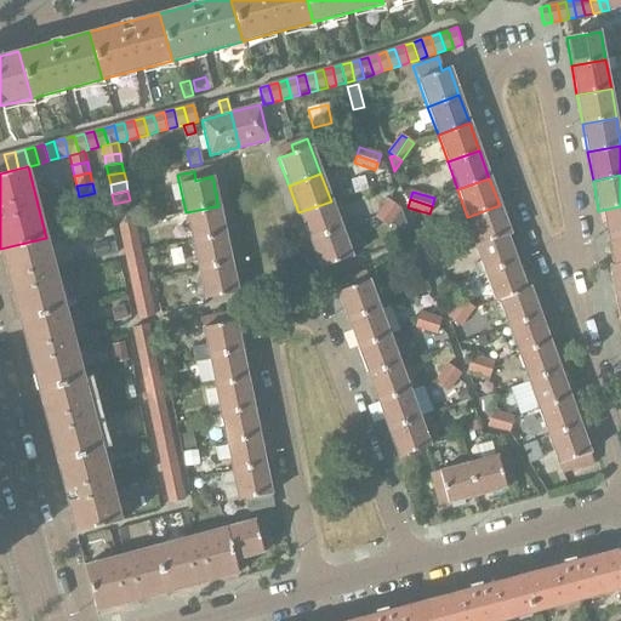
[(131,210),(130,200),(114,204),(115,214),(131,210)]
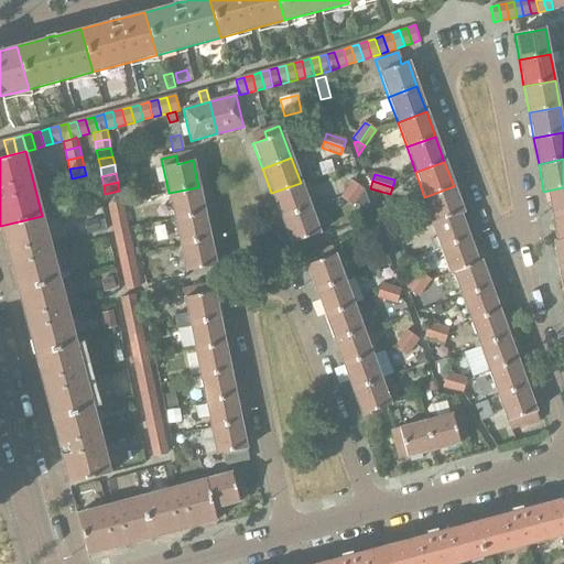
[(340,198),(346,203),(358,186),(351,182),(340,198)]
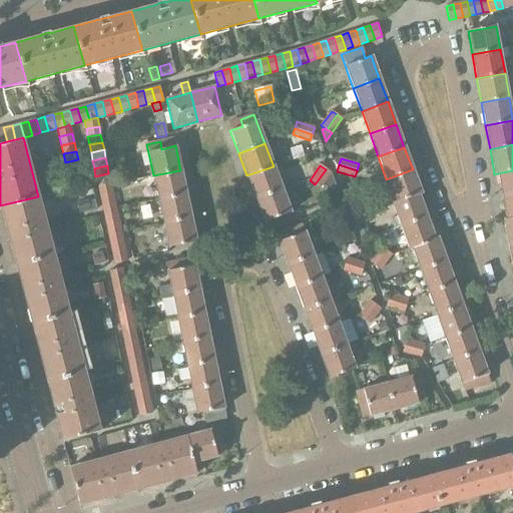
[(246,175),(255,198),(282,188),(274,166),(246,175)]
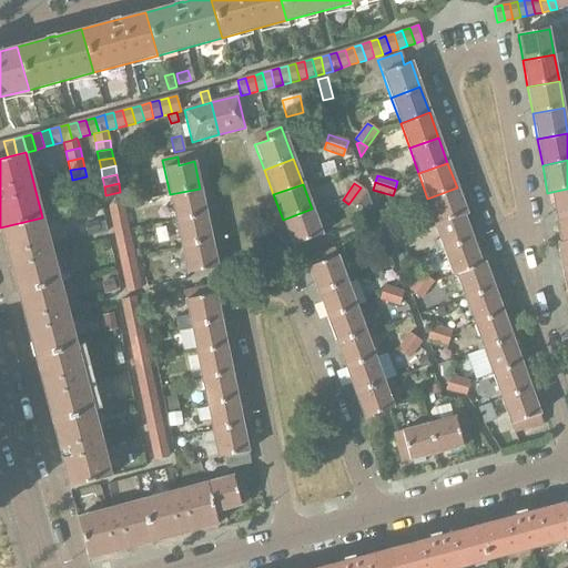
[(361,188),(348,204),(354,209),(366,192),(361,188)]
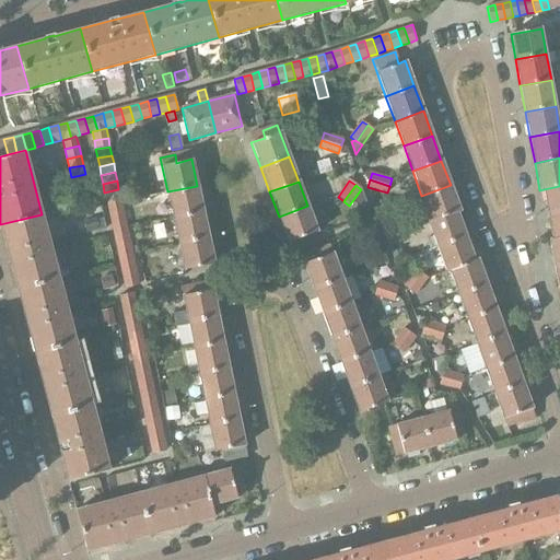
[(431,221),(456,212),(459,210),(451,185),(421,196),(431,221)]
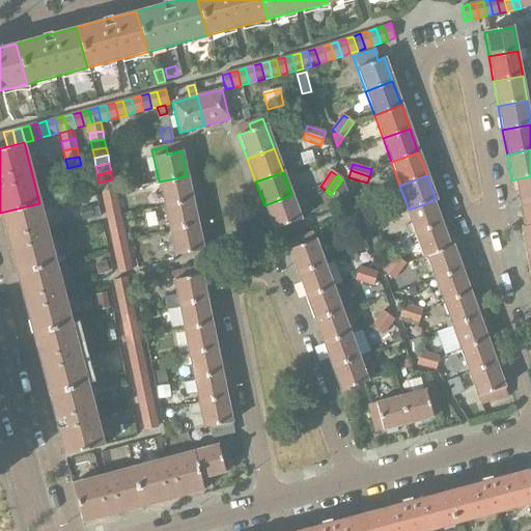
[(164,206),(192,200),(187,176),(159,182),(164,206)]
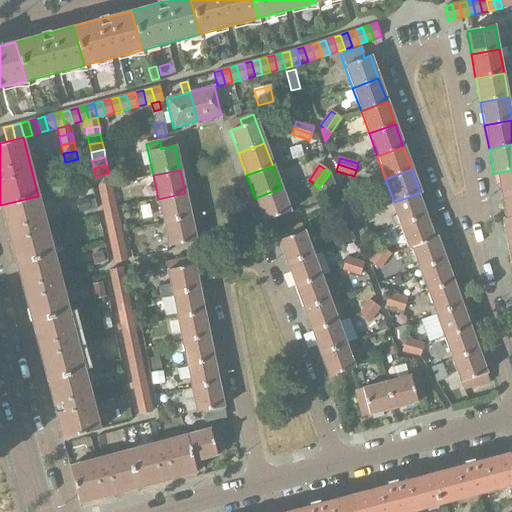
[(501,196),(511,194),(511,170),(497,173),(501,196)]
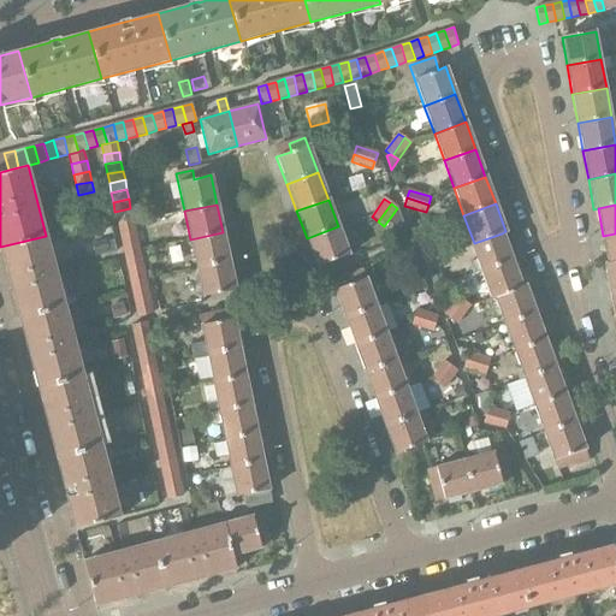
[(114,212),(117,221),(132,218),(130,208),(114,212)]
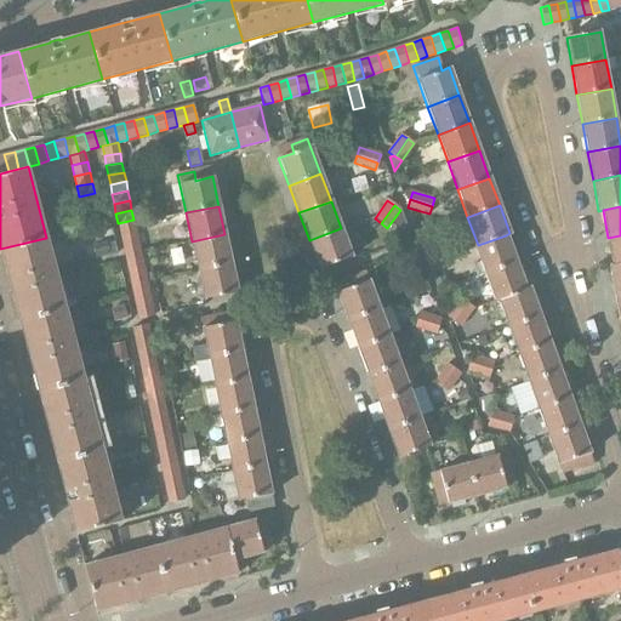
[(135,229),(134,220),(118,223),(120,233),(135,229)]
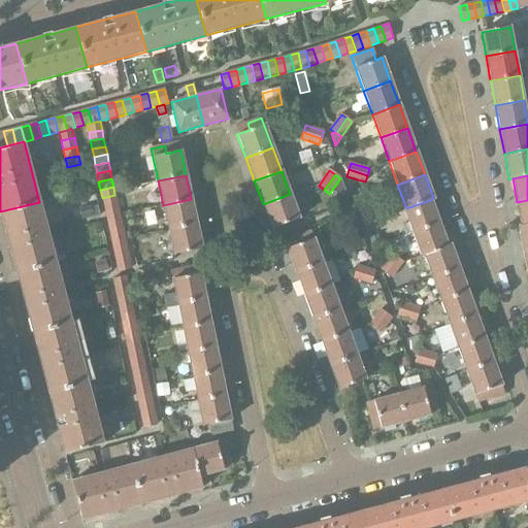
[(290,194),(263,204),(271,228),(298,218),(290,194)]
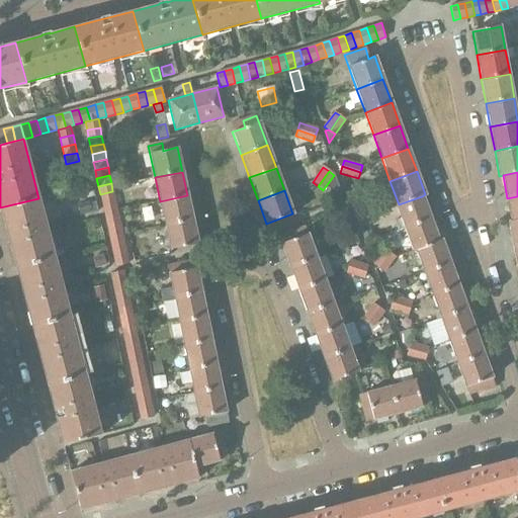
[(100,194),(101,202),(114,199),(112,191),(100,194)]
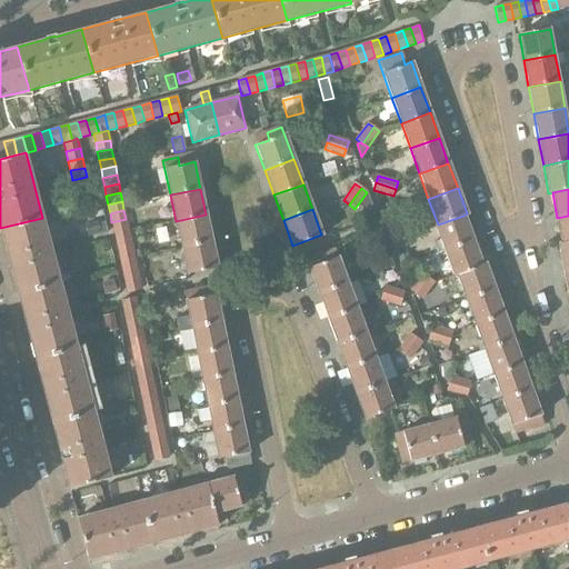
[(181,248),(212,242),(206,215),(176,221),(181,248)]
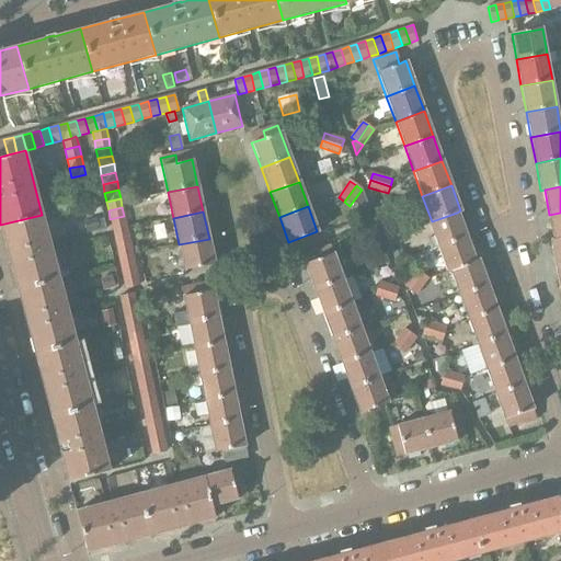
[(437,247),(466,237),(457,213),(432,221),(428,222),(437,247)]
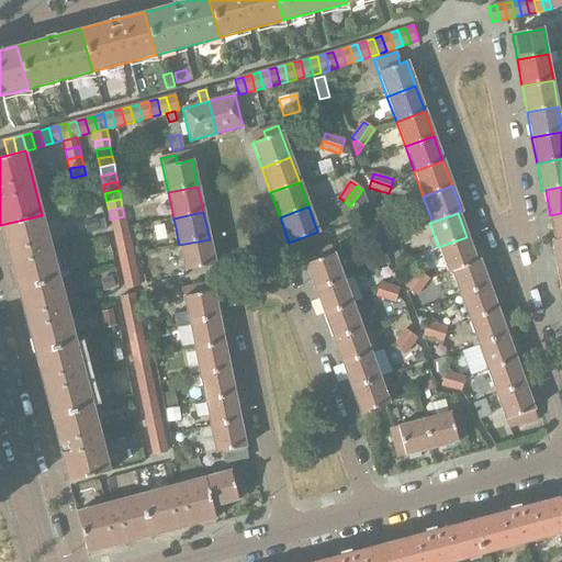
[(554,240),(561,238),(561,213),(550,215),(554,240)]
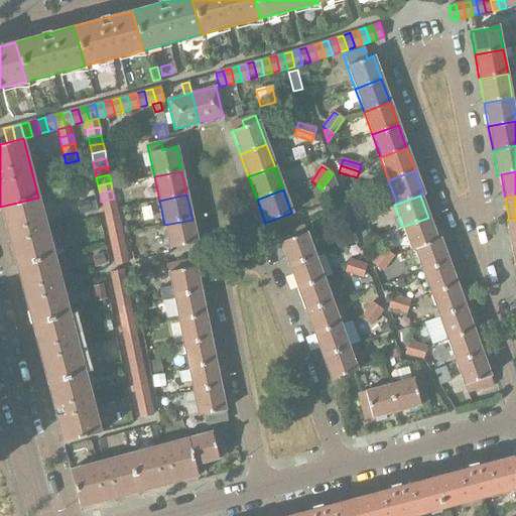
[(0,207),(15,266),(53,256),(38,198),(0,207)]
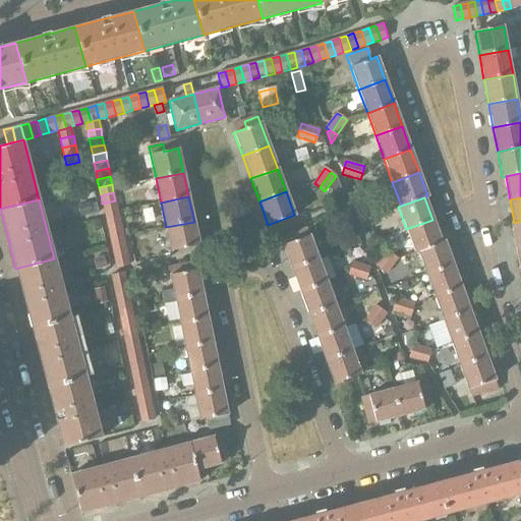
[(117,209),(115,200),(102,204),(104,212),(117,209)]
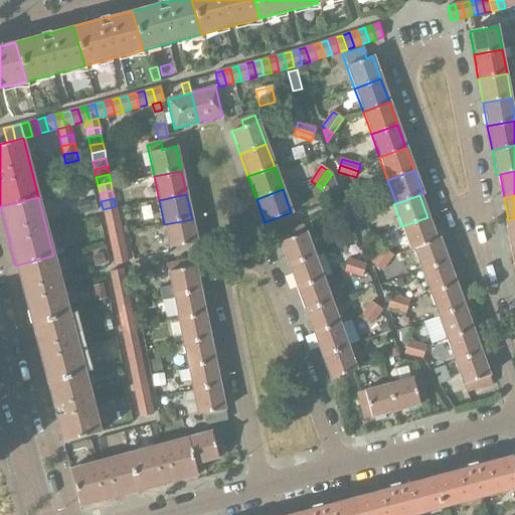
[(90,211),(88,202),(87,201),(78,203),(80,213),(90,211)]
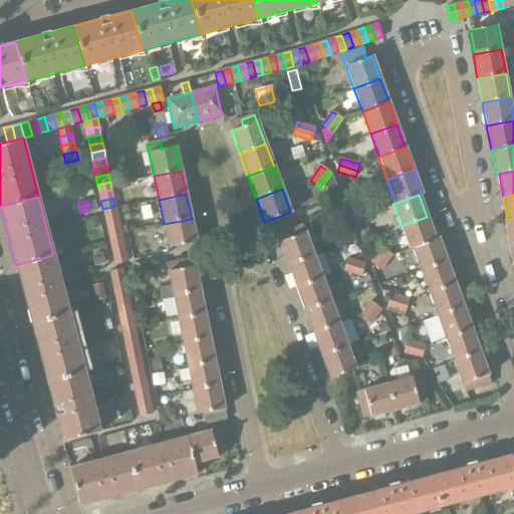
[(363,203),(357,205),(363,222),(369,220),(363,203)]
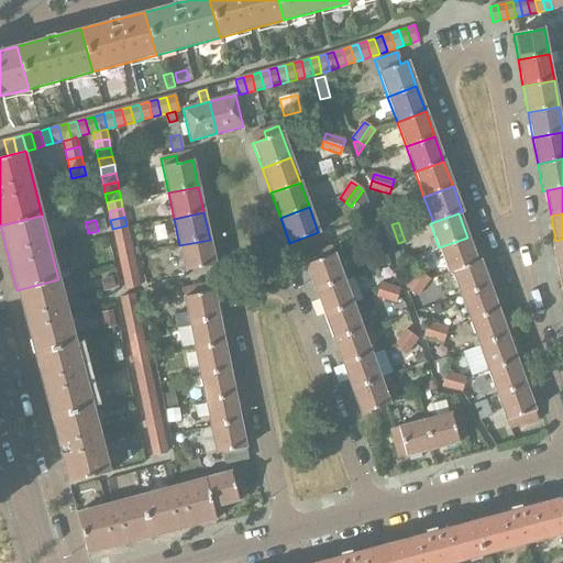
[(392,224),(384,227),(392,246),(398,243),(392,224)]
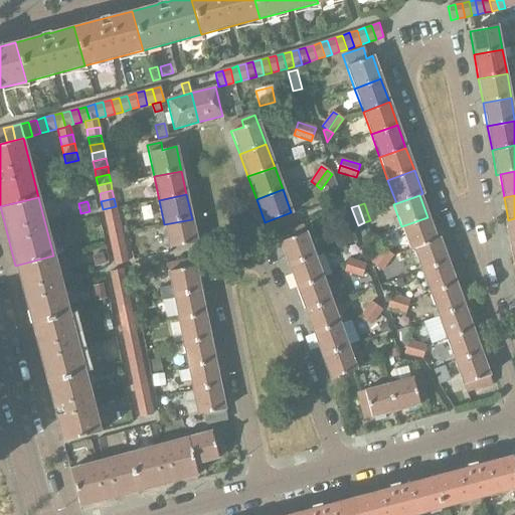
[(103,209),(104,217),(117,214),(116,206),(103,209)]
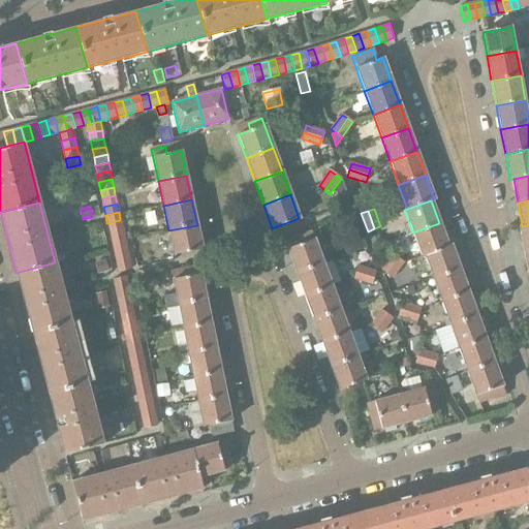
[(122,228),(120,220),(106,223),(109,230),(122,228)]
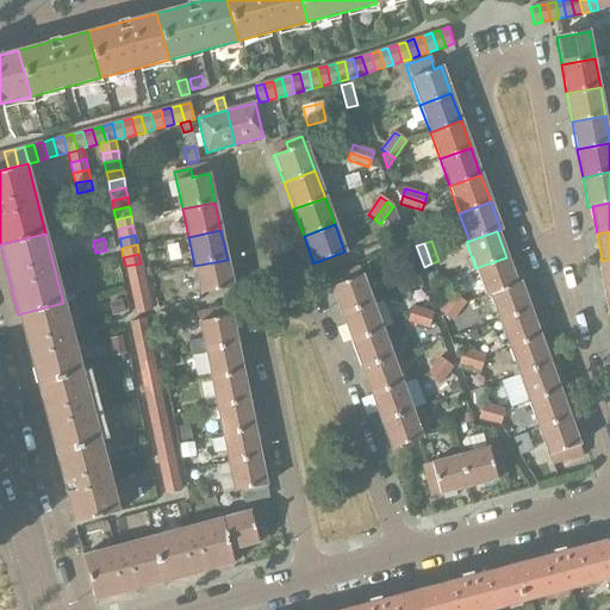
[(487,293),(516,282),(506,257),(475,268),(468,271),(470,273),(467,274),(475,298),(487,293)]
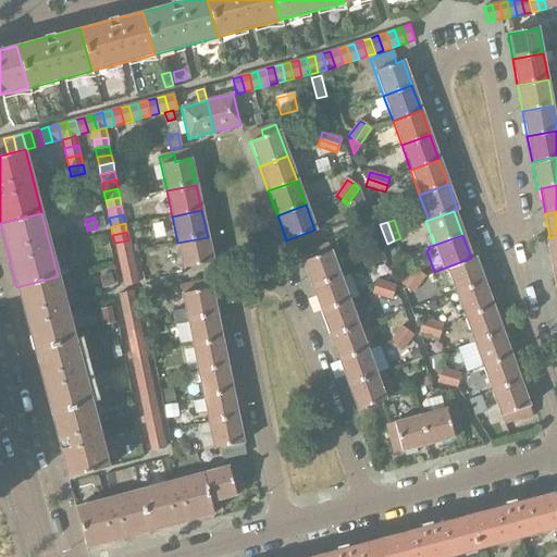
[(552,265),(556,264),(556,236),(549,238),(546,239),(552,265)]
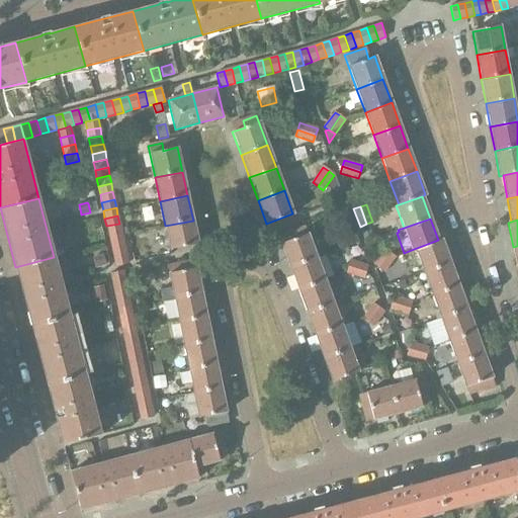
[(170,250),(196,245),(198,244),(193,221),(165,226),(170,250)]
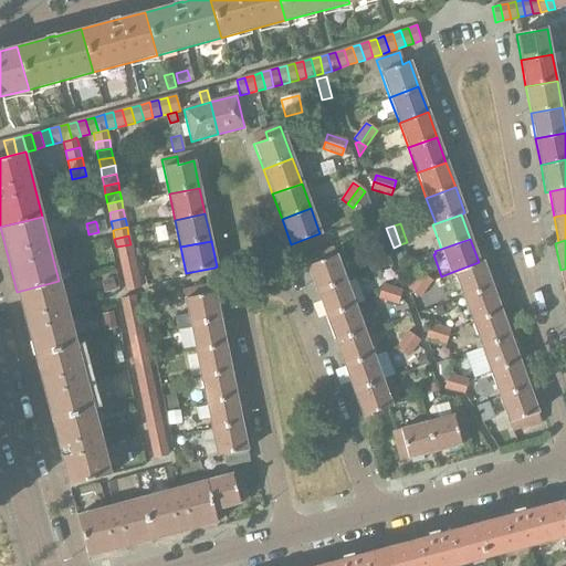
[(116,247),(118,255),(132,253),(130,244),(116,247)]
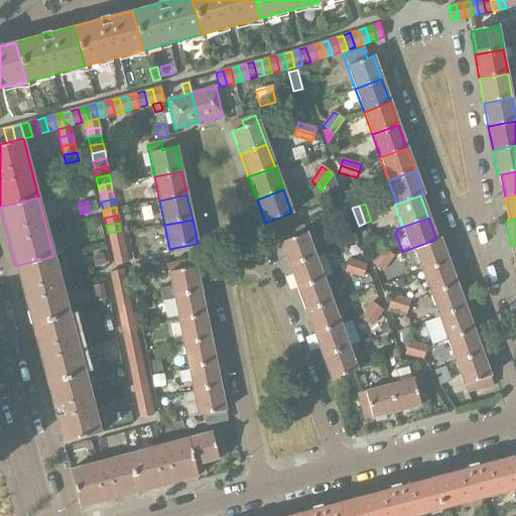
[(288,266),(314,256),(305,233),(302,225),(276,235),(279,243),(288,266)]
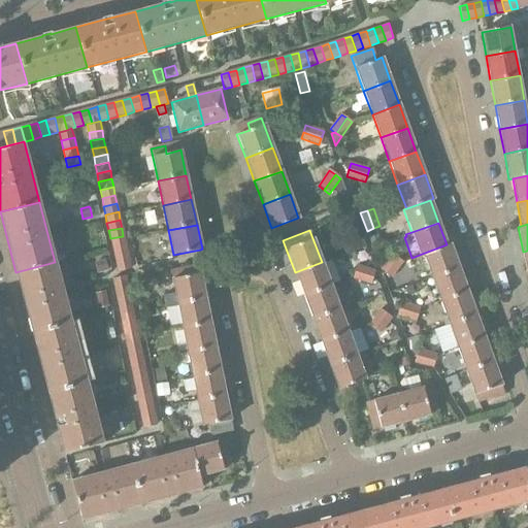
[(125,244),(123,236),(110,238),(111,246),(125,244)]
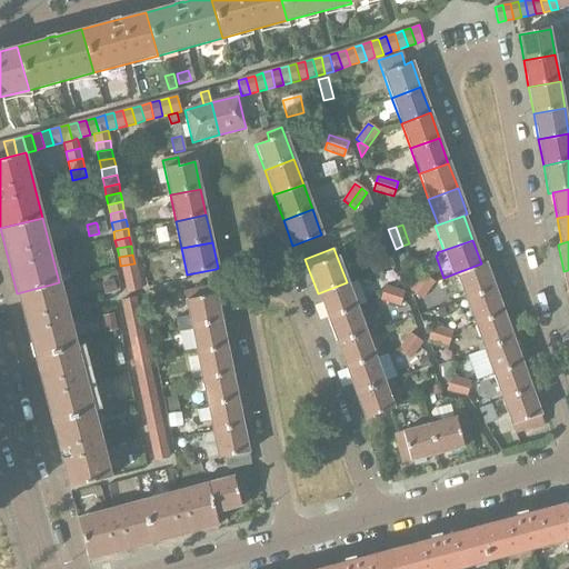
[(465,299),(493,288),(485,262),(481,263),(455,273),(465,299)]
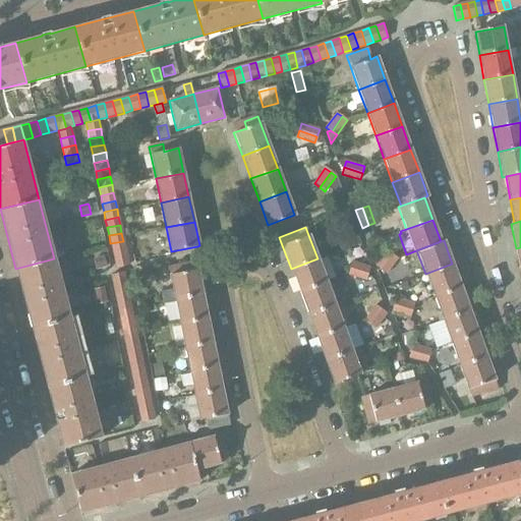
[(110,243),(112,251),(125,249),(123,241),(110,243)]
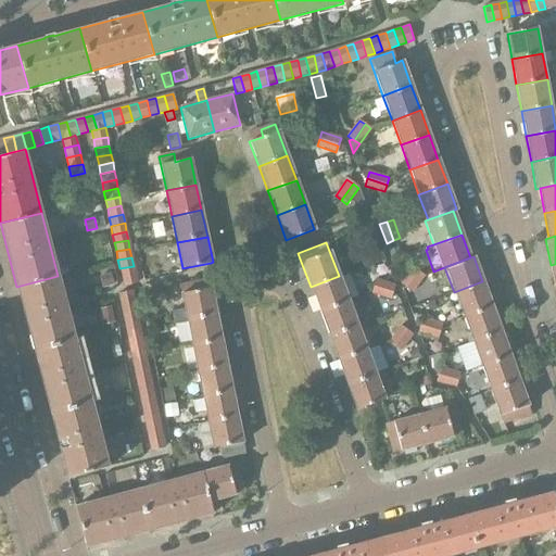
[(135,275),(134,266),(119,268),(122,277),(135,275)]
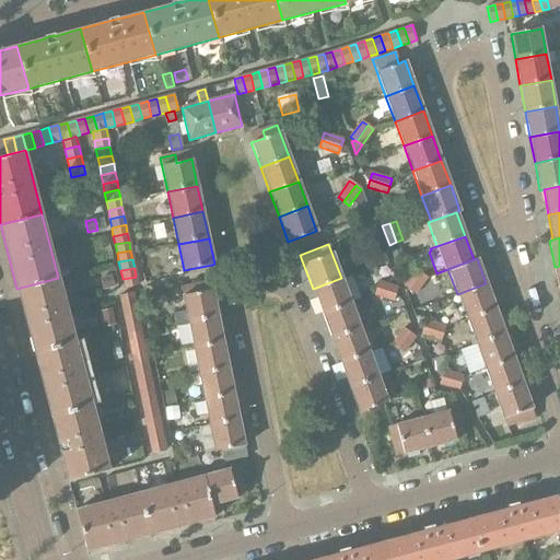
[(421,273),(416,269),(404,286),(409,290),(421,273)]
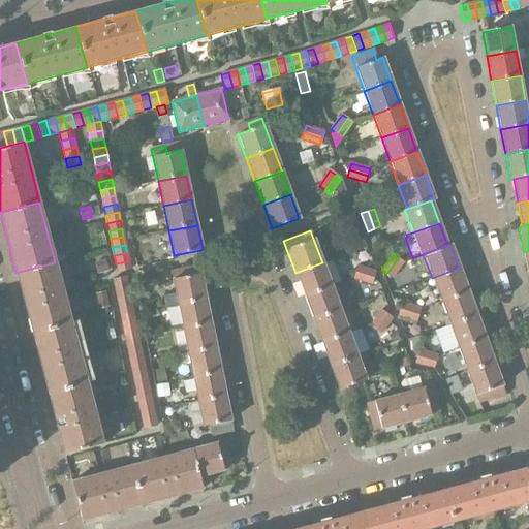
[(398,258),(386,274),(393,278),(404,262),(398,258)]
